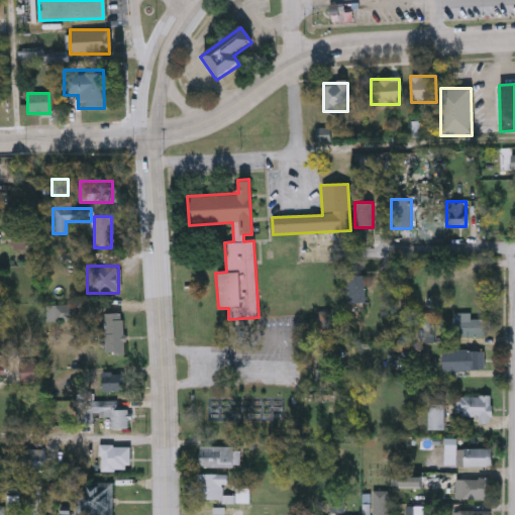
[(365,303),(345,303),(345,276),(365,276),(365,303)]
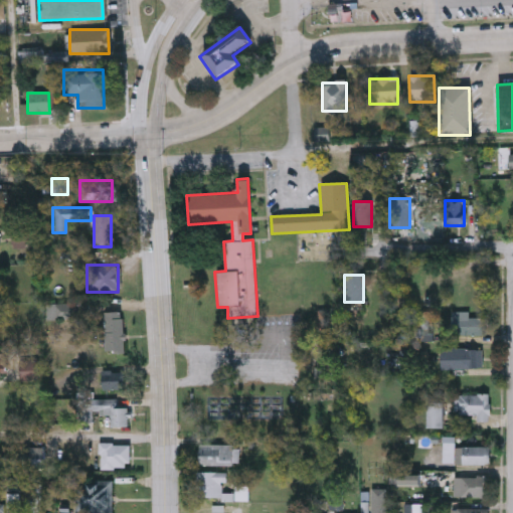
[(52,304),(75,304),(75,319),(52,319),(52,304)]
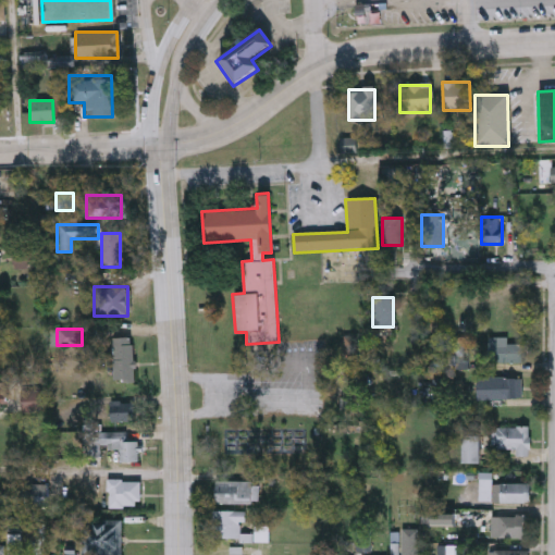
[(488,364),(488,336),(507,336),(507,344),(525,344),(525,364),(488,364)]
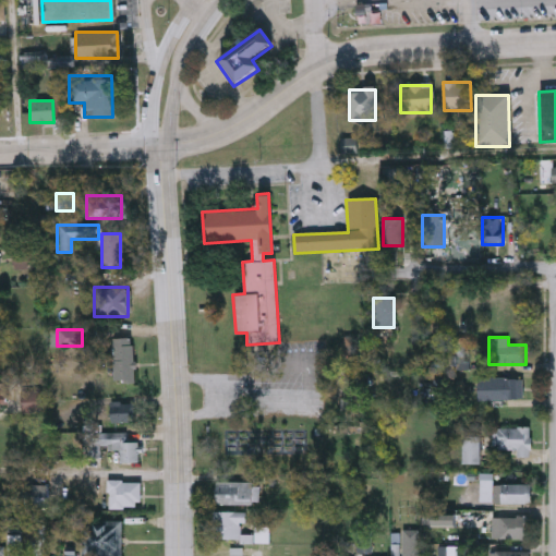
[(131,383),(111,383),(111,338),(131,338),(131,383)]
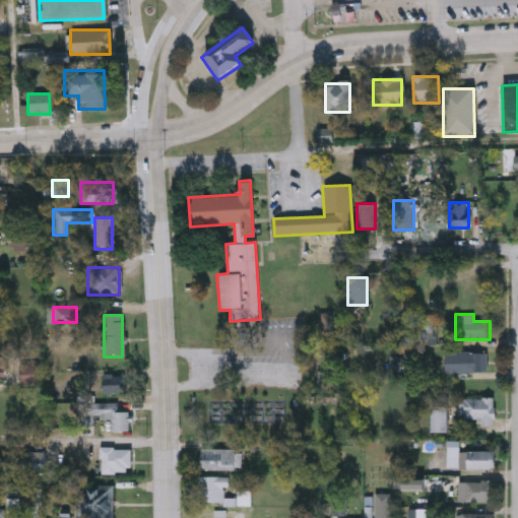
[(443,373),(443,353),(486,353),(486,373),(443,373)]
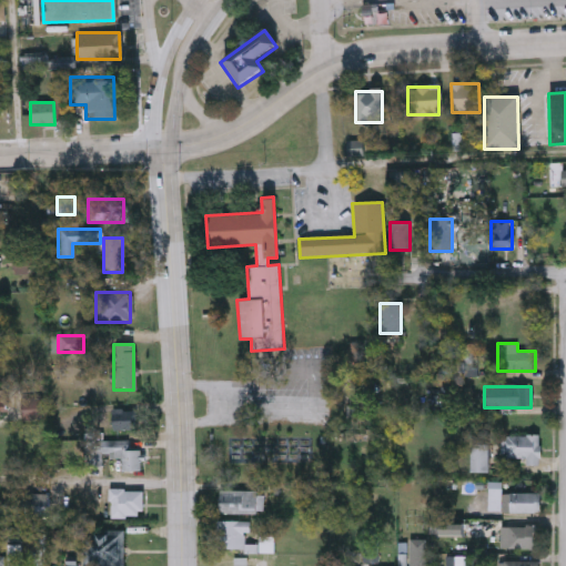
[(20,398),(39,398),(39,420),(20,420),(20,398)]
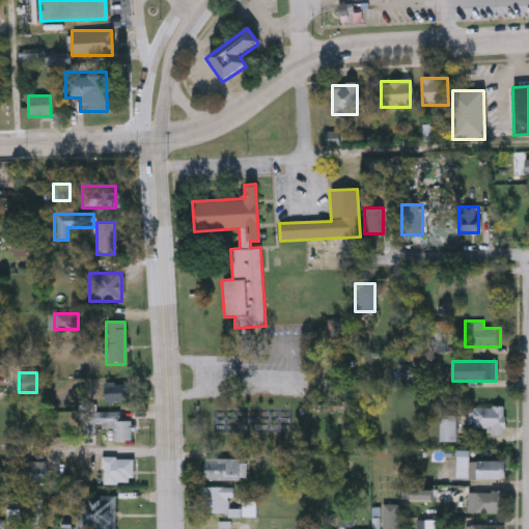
[(124,384),(124,401),(101,401),(101,384),(124,384)]
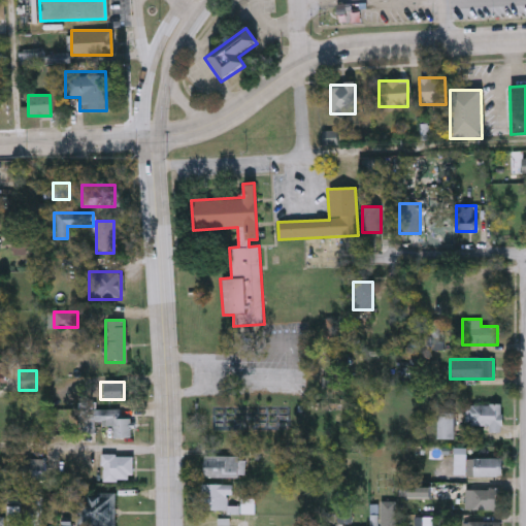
[(487,427),(465,427),(465,404),(500,404),(500,433),(487,433),(487,427)]
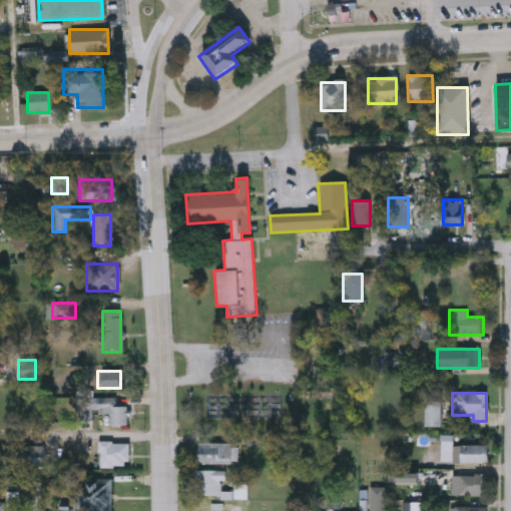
[(113,398),(113,407),(125,407),(125,426),(107,426),(107,412),(88,412),(88,420),(75,420),(75,398),(113,398)]
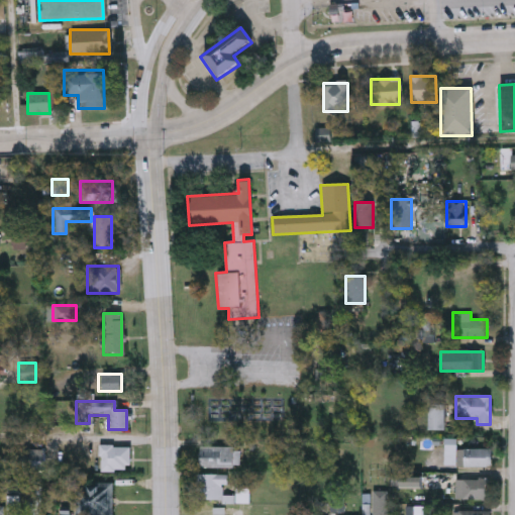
[(443,430),(428,430),(428,405),(443,405),(443,430)]
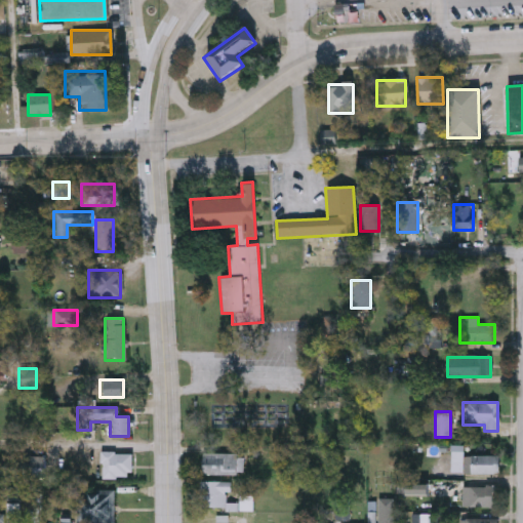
[(130,454),(130,478),(99,478),(99,454),(130,454)]
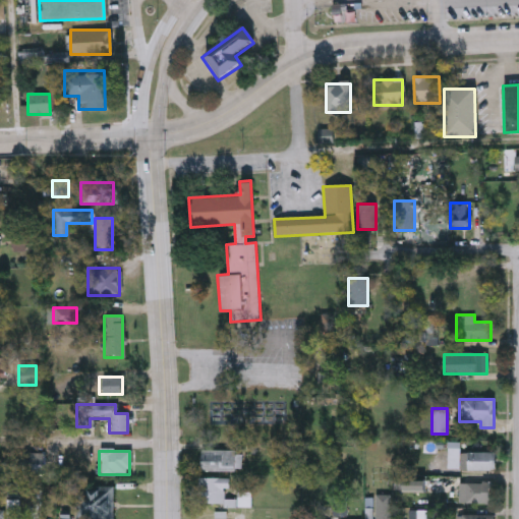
[(235,451),(235,471),(200,471),(200,451),(235,451)]
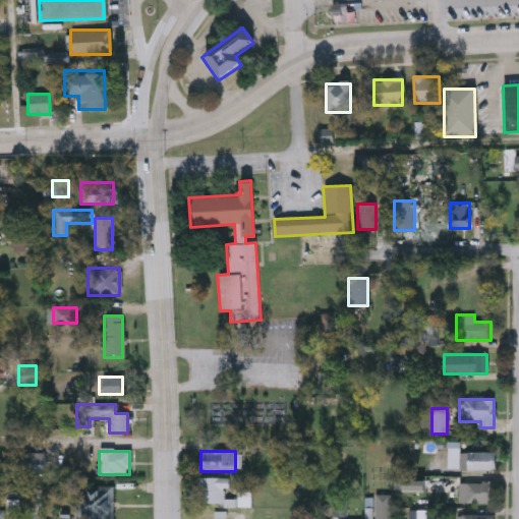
[(42,472),(23,472),(23,453),(42,453),(42,472)]
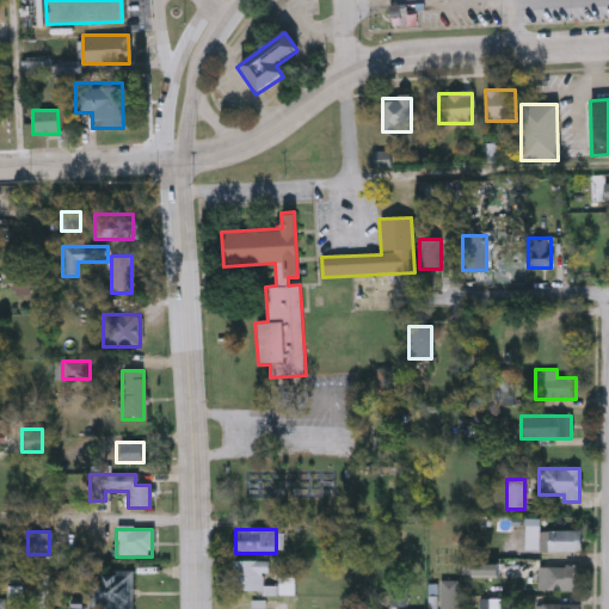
[(580,531),(580,552),(546,552),(546,531),(580,531)]
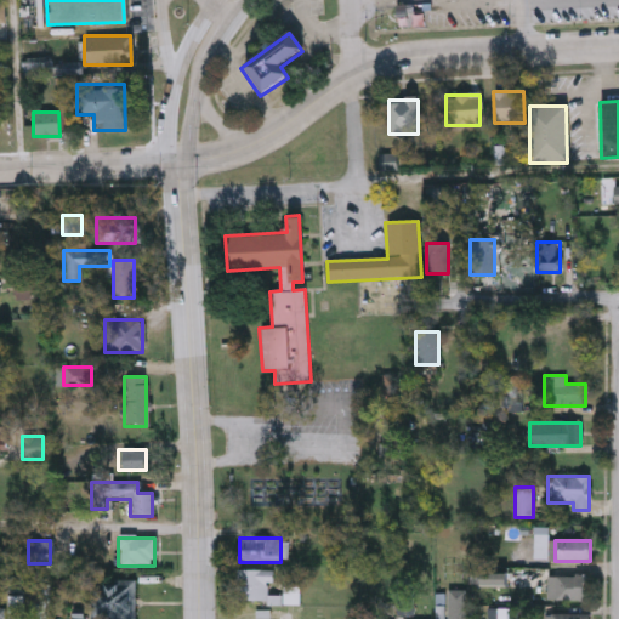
[(237,600),(237,571),(273,571),(273,583),(266,583),(266,600),(237,600)]
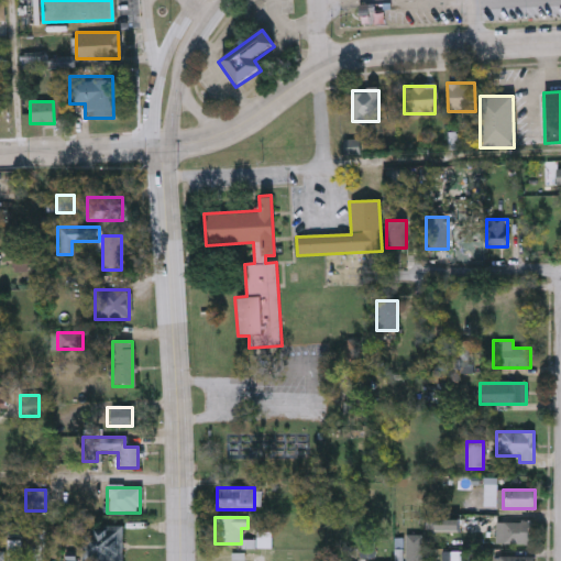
[(530,523),(530,543),(494,543),(494,523),(530,523)]
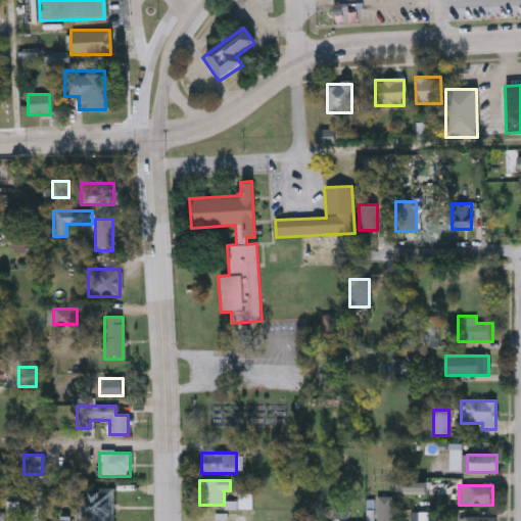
[(75,520),(75,503),(86,503),(86,488),(111,488),(111,520),(75,520)]
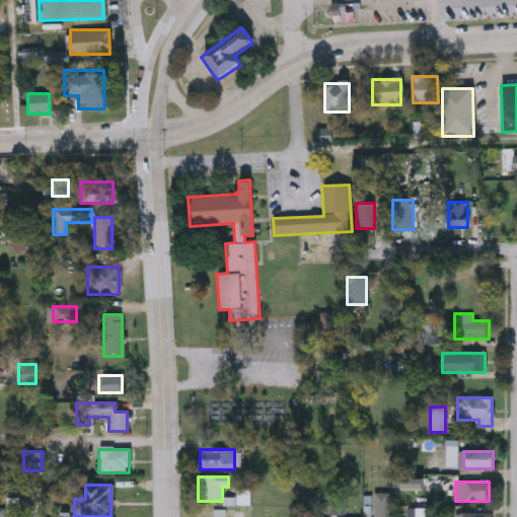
[(343,513),(331,513),(331,505),(343,505),(343,513)]
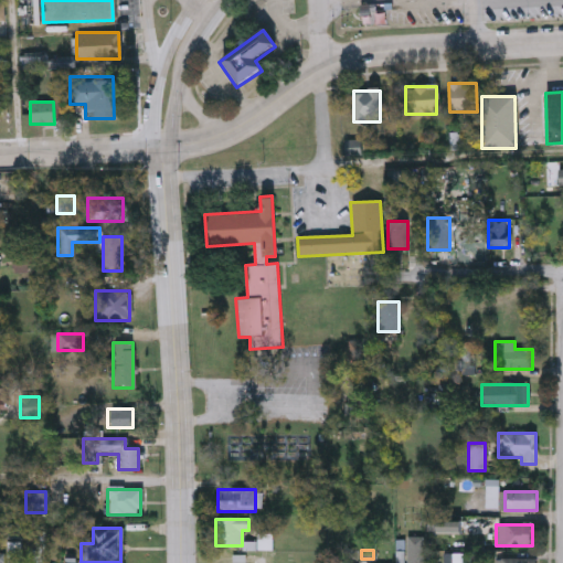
[(469,552),(469,562),(441,562),(441,552),(469,552)]
